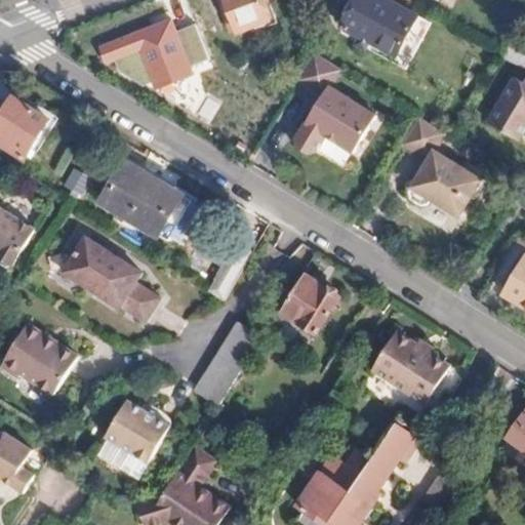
[(186,0),(168,0),(174,15),(190,9),(186,0)]
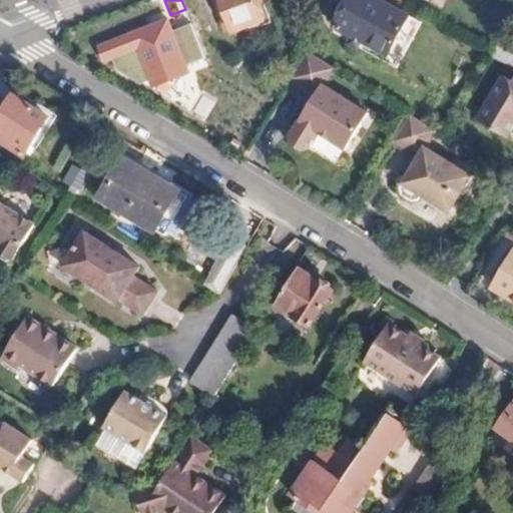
[(270,11),(265,0),(224,0),(234,25),(270,11)]
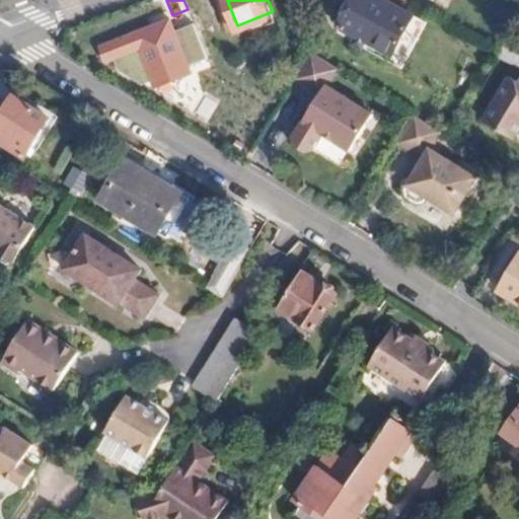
[(391,54),(413,12),(388,0),(341,0),(350,4),(339,26),(391,54)]
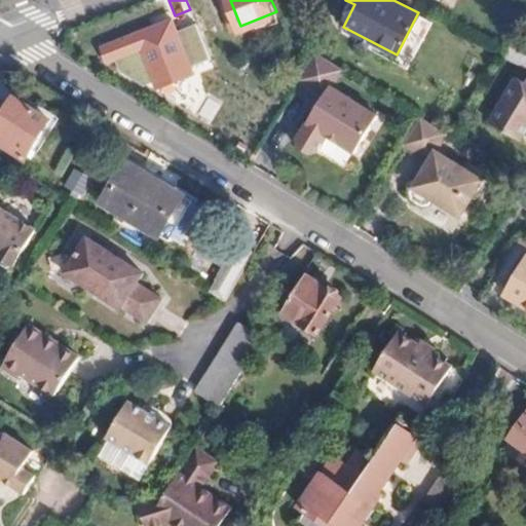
[(519,70),(524,59),(504,48),(498,60),(519,70)]
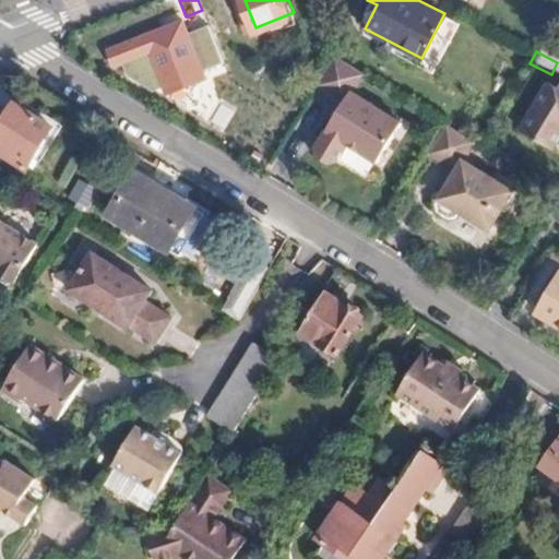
[(347,88),(358,70),(329,52),(311,84),(339,99),(343,102),(335,115),(329,116),(319,132),(321,141),(332,149),(340,145),(343,141),(373,159),(397,119),(347,88)]
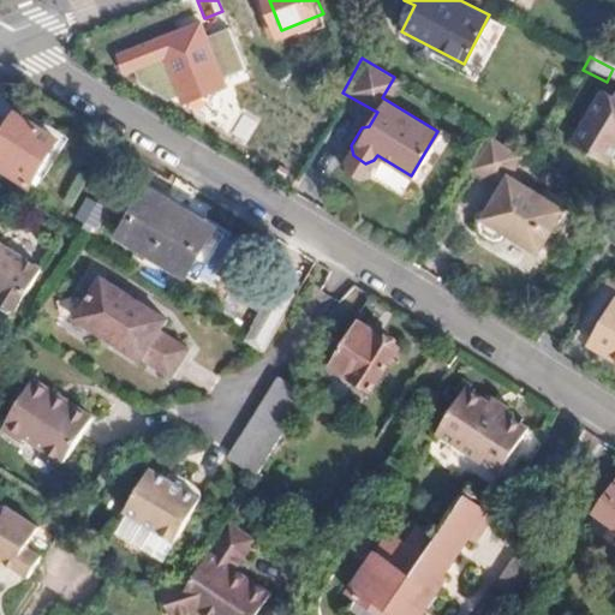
[(614,93),(614,95),(603,88),(569,143),(611,171),(614,165),(614,93)]
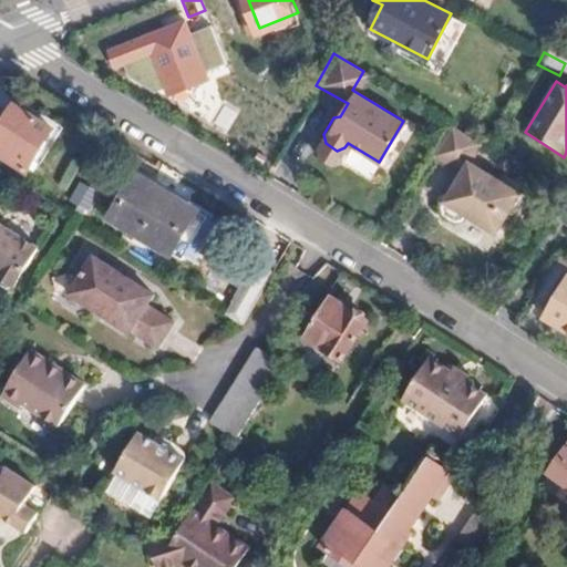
[(0,152),(17,163),(44,115),(3,91),(0,95),(0,152)]
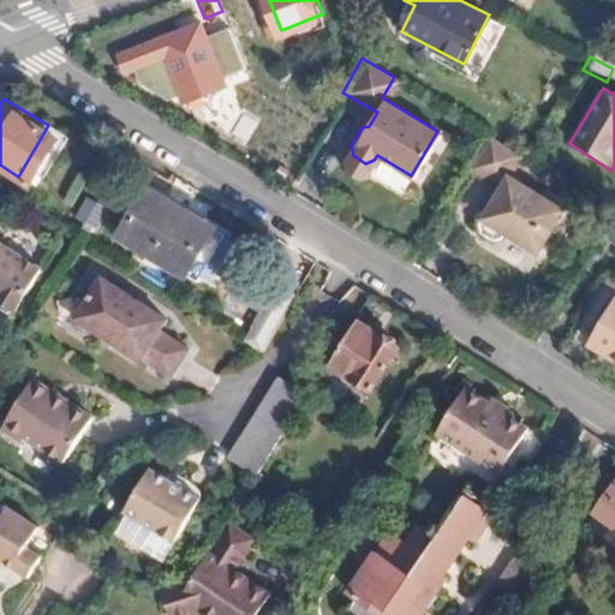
[(369,126),(377,112),(372,109),(362,127),(369,126)]
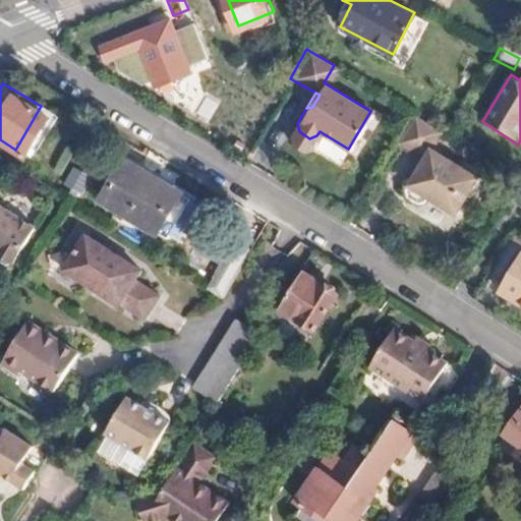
[(433,148),(444,130),(416,114),(400,142),(425,158),(429,160),(422,171),(416,173),(406,189),(408,194),(419,203),(425,200),(429,195),(458,213),(480,176),(433,148)]
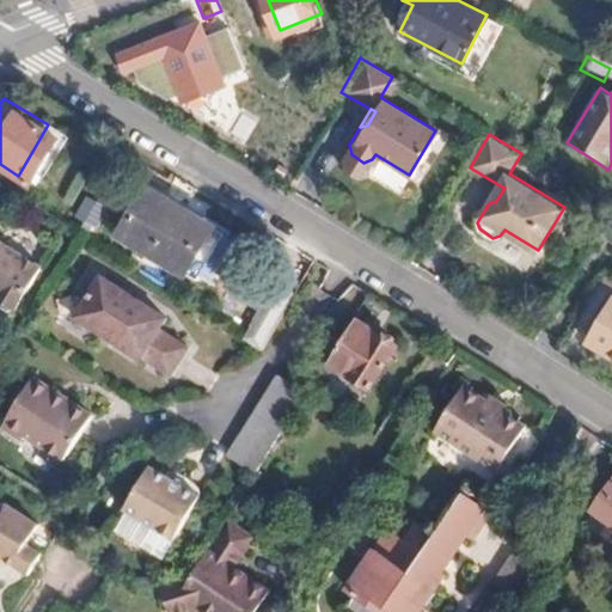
[(496,201),(505,188),(500,185),(489,203),(496,201)]
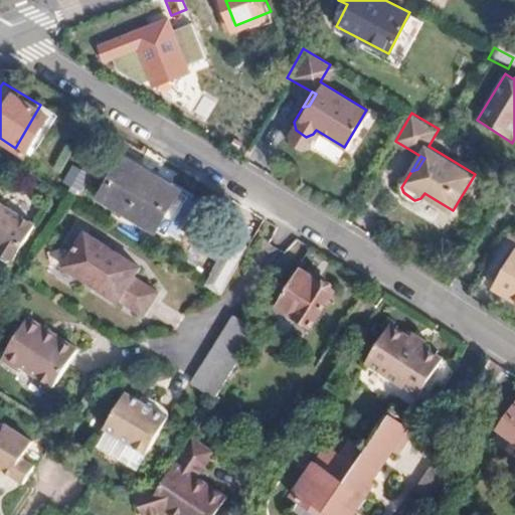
[(161,239),(186,202),(124,160),(99,197),(161,239)]
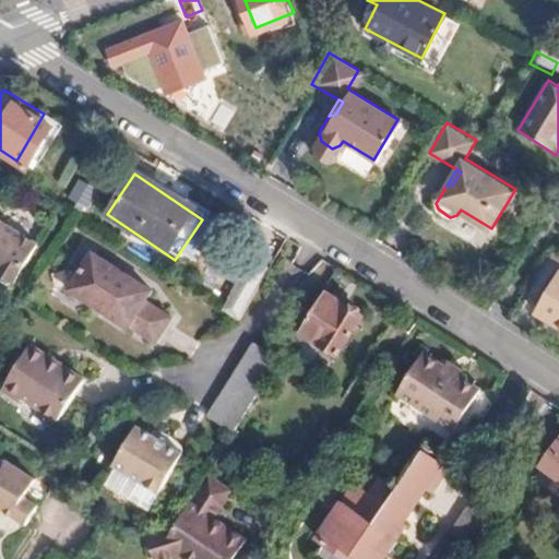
[(43,241),(0,214),(0,264),(3,268),(4,277),(11,282),(19,278),(43,241)]
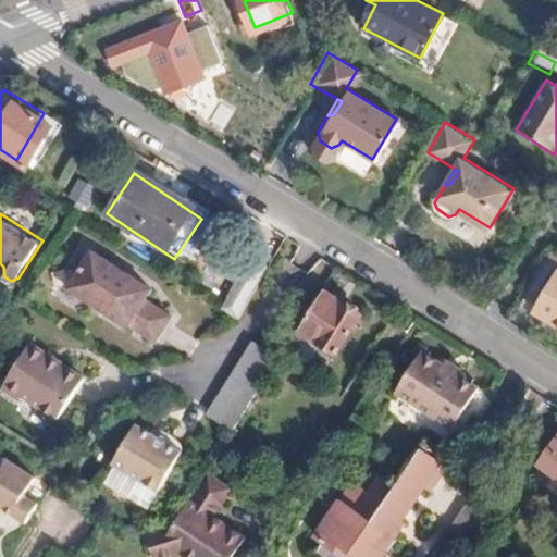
[(556,252),(529,292),(545,305),(541,310),(556,321),(556,252)]
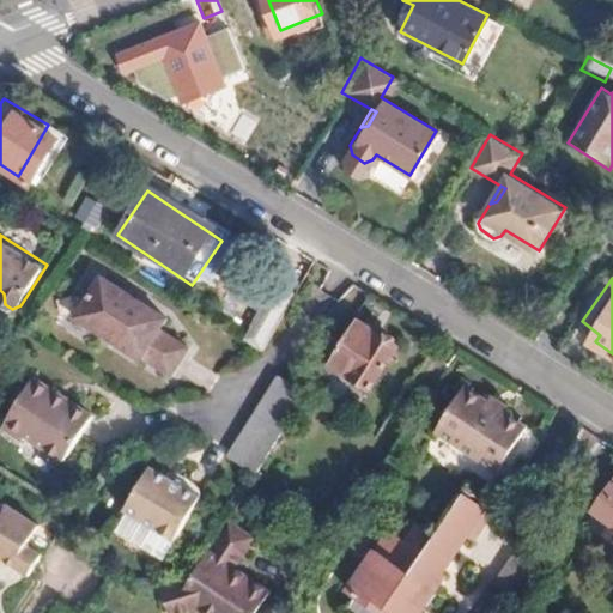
[(165,341),(174,329),(109,285),(82,326),(147,370),(150,368),(174,384),(192,359),(165,341)]
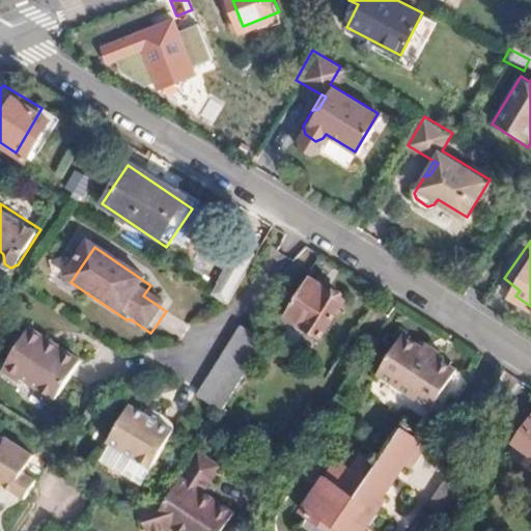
[(314,336),(337,302),(307,282),(284,316),(314,336)]
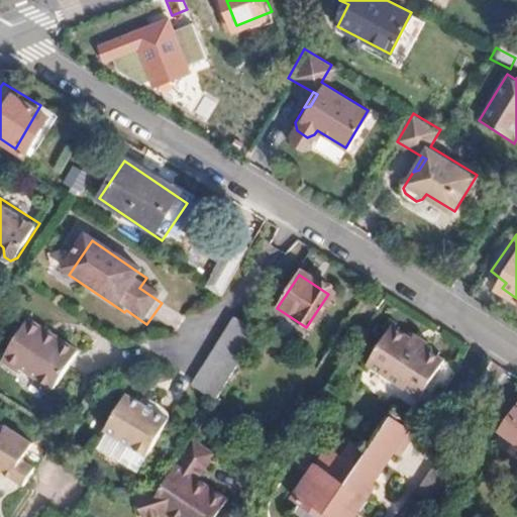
[(209,402),(252,334),(231,319),(187,387),(209,402)]
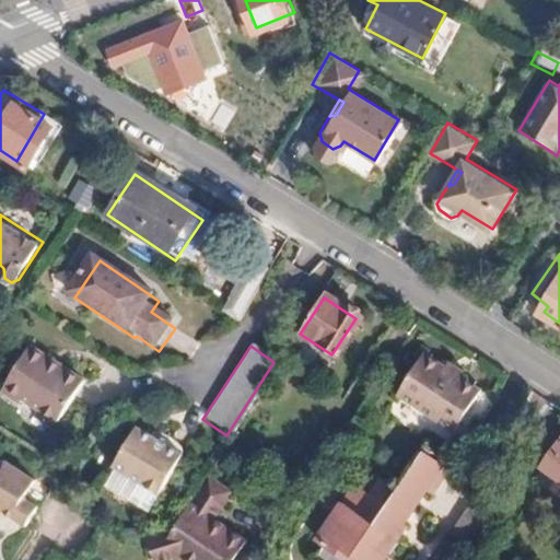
[(480,387),(458,373),(455,377),(436,363),(439,360),(423,349),(396,388),(453,428),(480,387)]
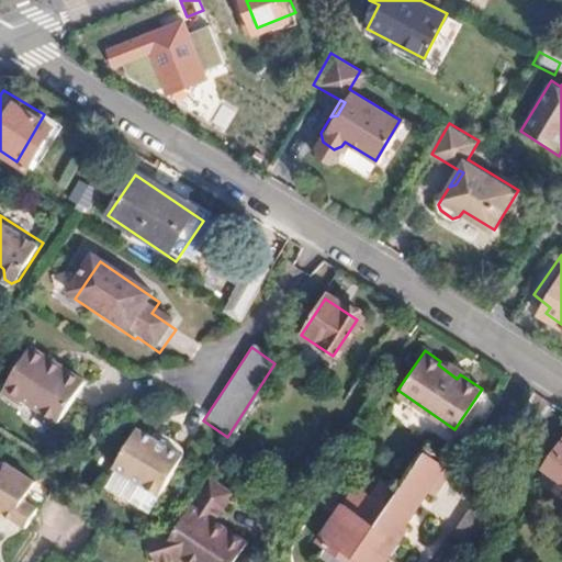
[(59,433),(90,390),(35,352),(6,395),(59,433)]
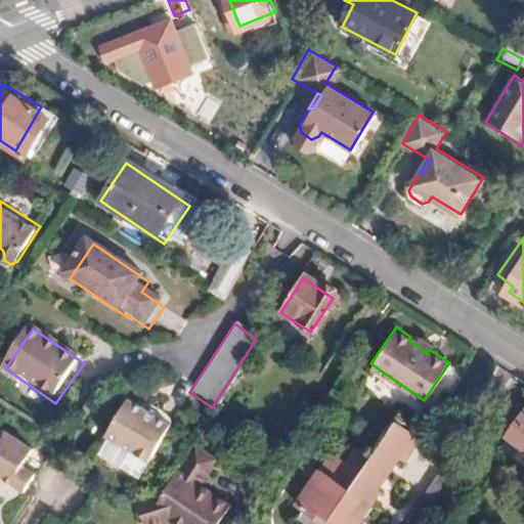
[(429,349),(432,345),(413,332),(410,337),(408,340),(426,353),(429,349)]
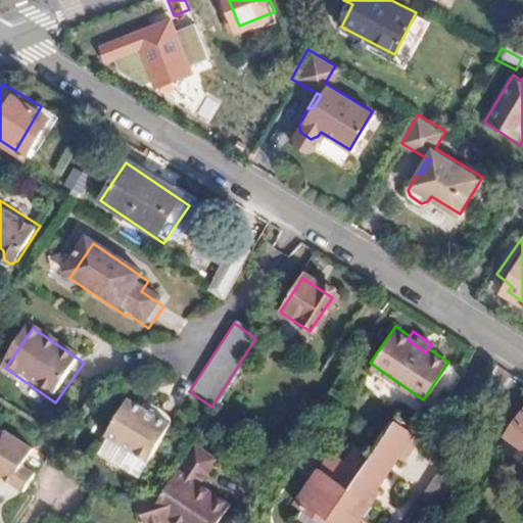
[(137,466),(161,429),(122,402),(97,438),(137,466)]
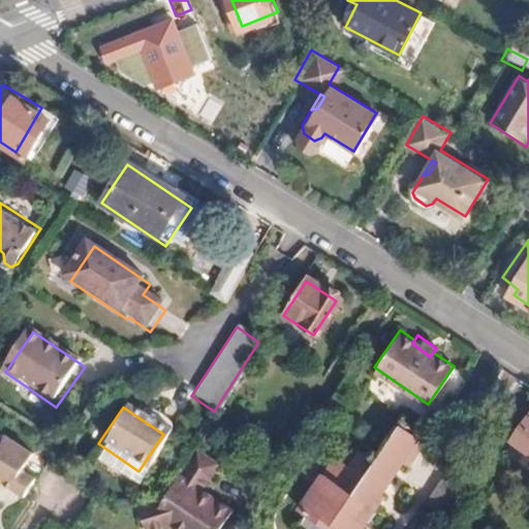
[(350,528),(416,440),(396,426),(369,462),(353,450),(340,468),(329,459),(290,511),(296,516),(287,527),(290,528),(350,528)]
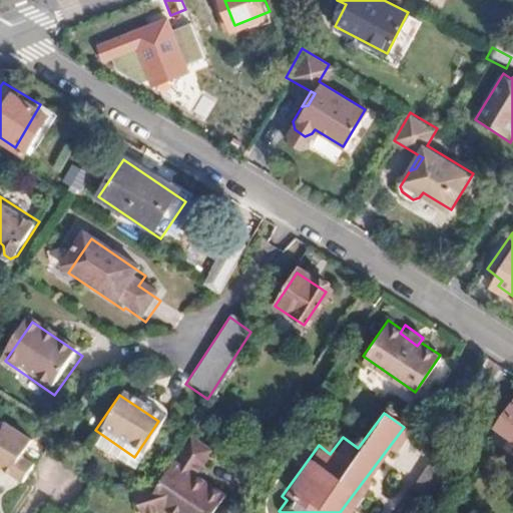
[(512,418),(501,435),(512,444),(512,418)]
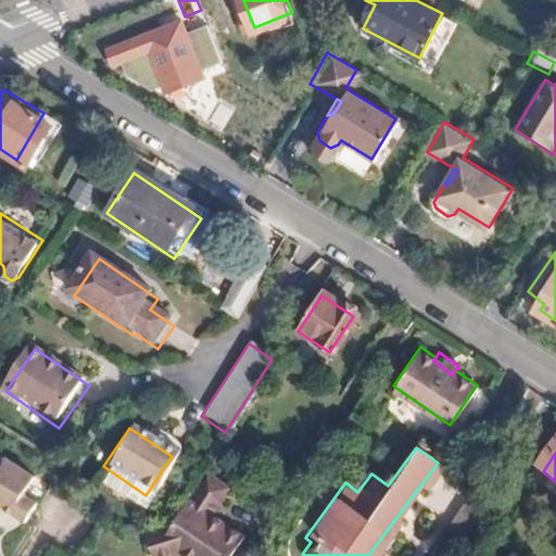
[(146,495),(103,466),(90,485),(133,515),(146,495)]
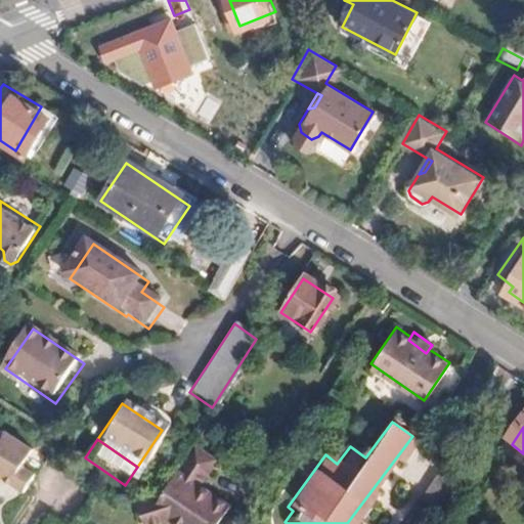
[(48,482),(35,472),(44,459),(17,440),(0,444),(0,482),(11,482),(36,499),(48,482)]
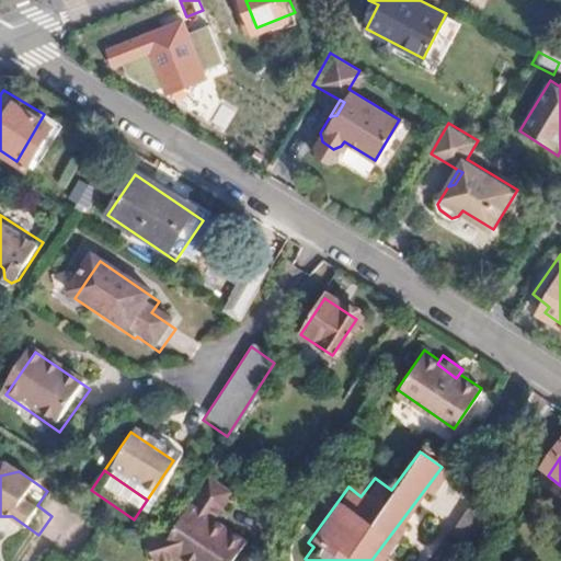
[(227,536),(210,523),(228,495),(201,478),(168,530),(213,558),(227,536)]
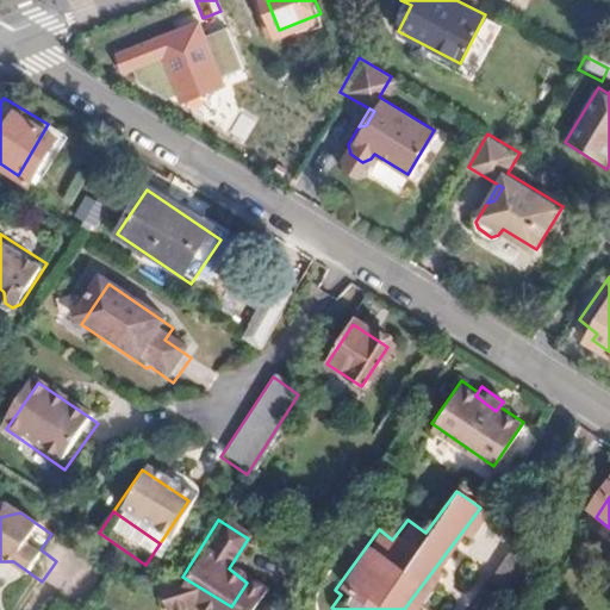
[(78,584),(89,562),(70,552),(58,573),(78,584)]
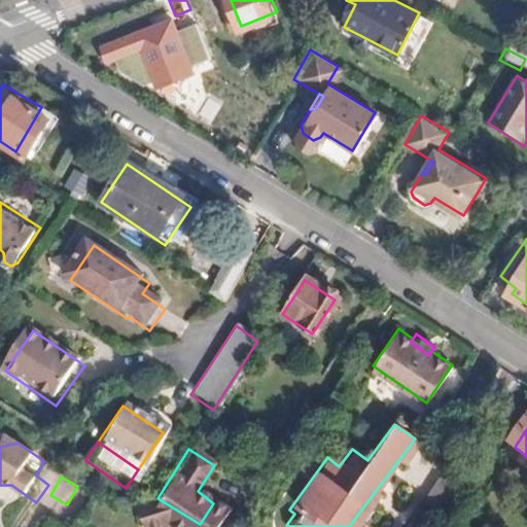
[(220,526),(230,516),(213,503),(200,524),(157,498),(155,499),(131,507),(134,526),(220,526)]
